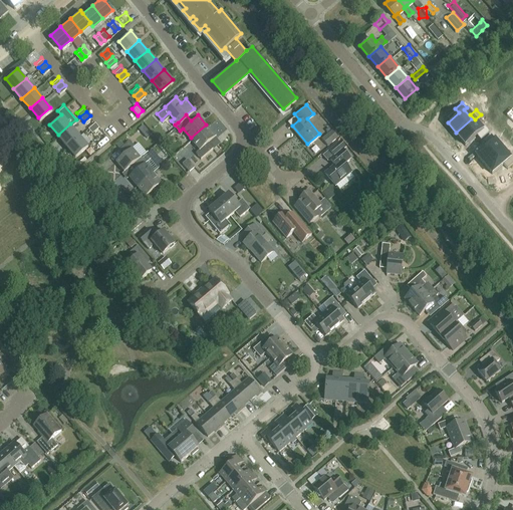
[(472,118),(456,133),(464,143),(476,133),(480,138),(487,132),(482,125),(480,128),(472,118)]
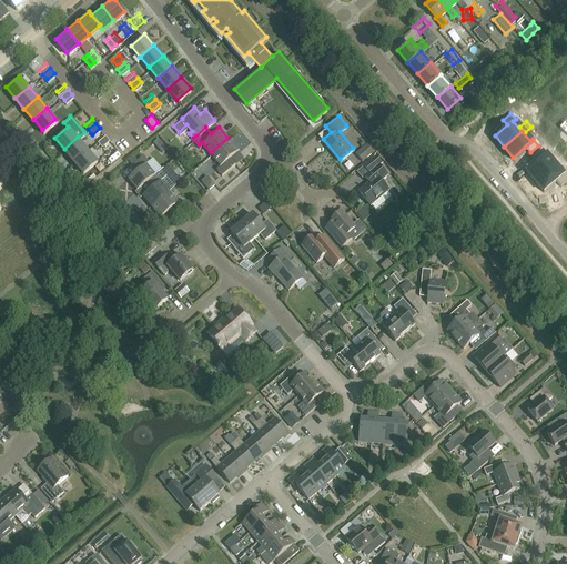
[(101,144),(109,138),(104,133),(97,140),(101,144)]
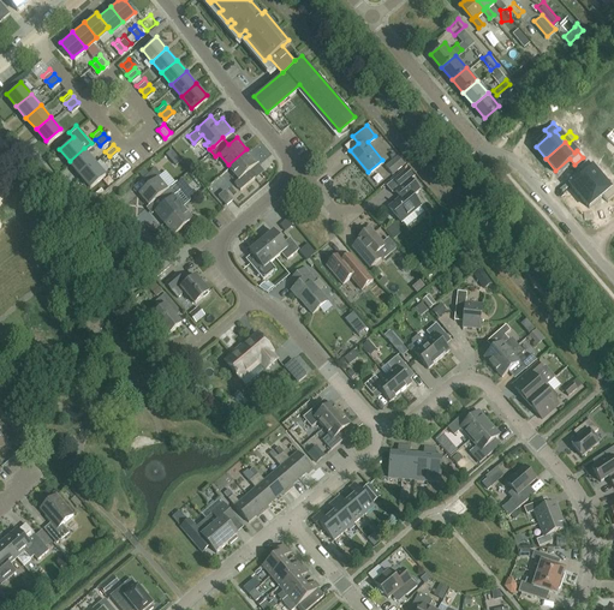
[(171,147),(165,151),(174,162),(180,157),(171,147)]
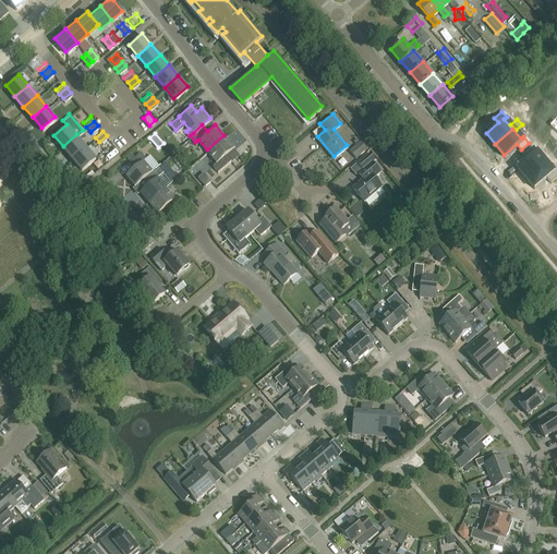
[(63,146),(72,157),(85,145),(76,134),(63,146)]
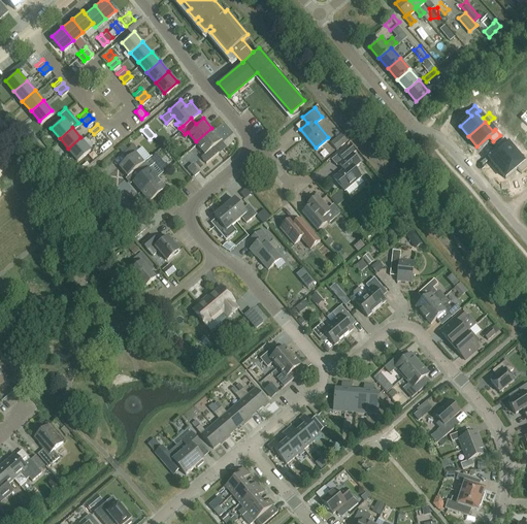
[(211,128),(196,141),(204,152),(201,154),(206,160),(219,150),(213,143),(221,137),(211,128)]
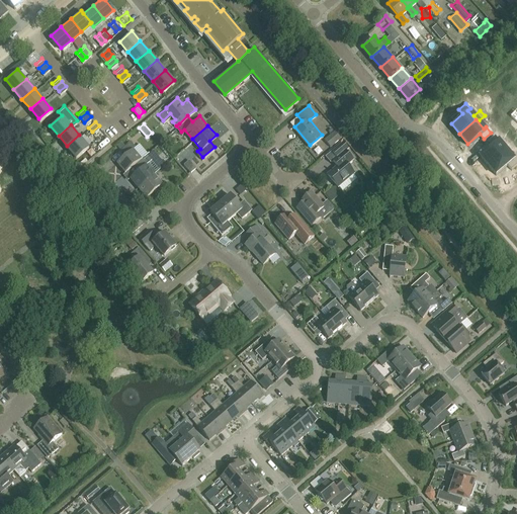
[(339,136),(334,129),(324,137),(329,144),(339,136)]
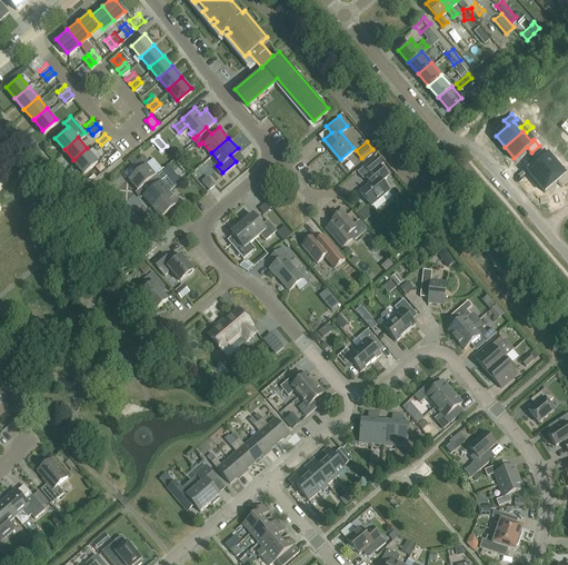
[(525,170),(534,180),(555,162),(541,147),(532,155),(537,159),(525,170)]
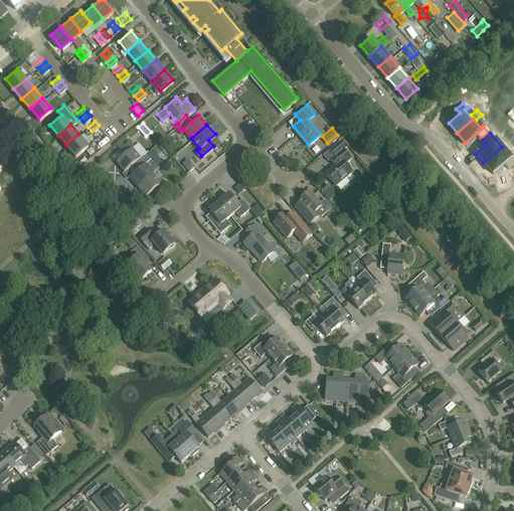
[(78,134),(66,145),(74,155),(88,144),(78,134)]
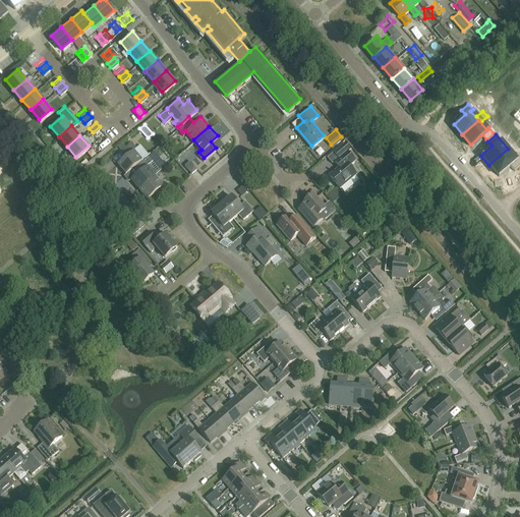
[(172,140),(168,135),(162,140),(166,146),(172,140)]
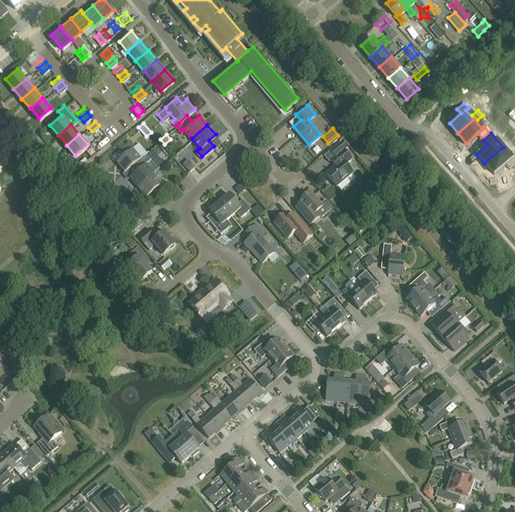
[(131,163),(139,156),(131,146),(134,144),(129,139),(118,148),(123,154),(115,160),(124,169),(131,163)]
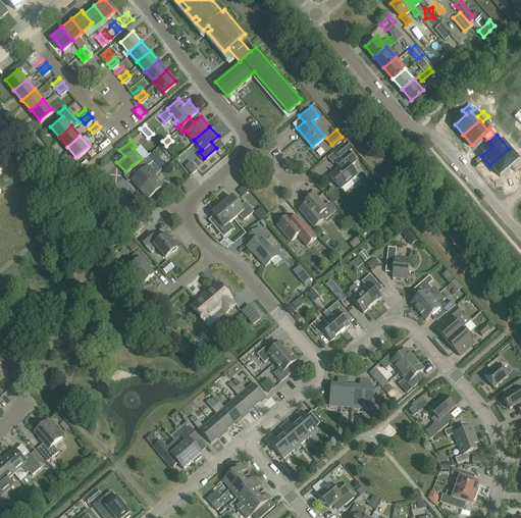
[(341,186),(356,172),(349,163),(355,158),(347,149),(350,147),(345,142),(334,150),(339,156),(334,159),(340,165),(329,172),(341,186)]
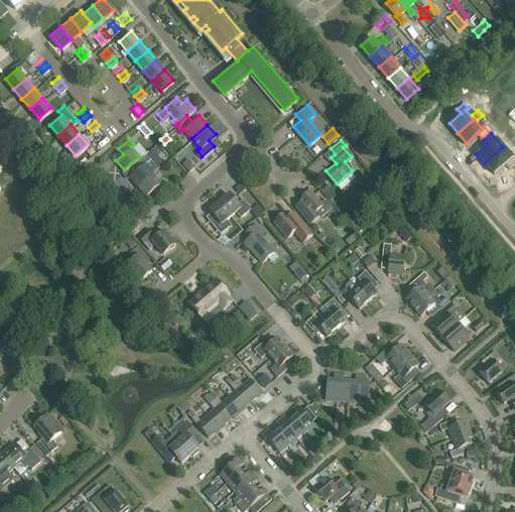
[(503,147),(484,163),(492,172),(503,163),(507,167),(514,160),(514,153),(510,156),(503,147)]
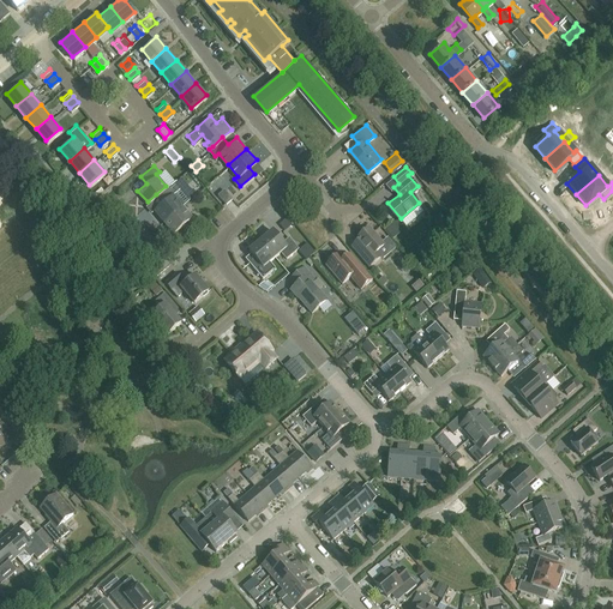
[(152,209),(163,219),(181,204),(173,193),(175,190),(169,182),(166,186),(156,194),(161,202),(152,209)]
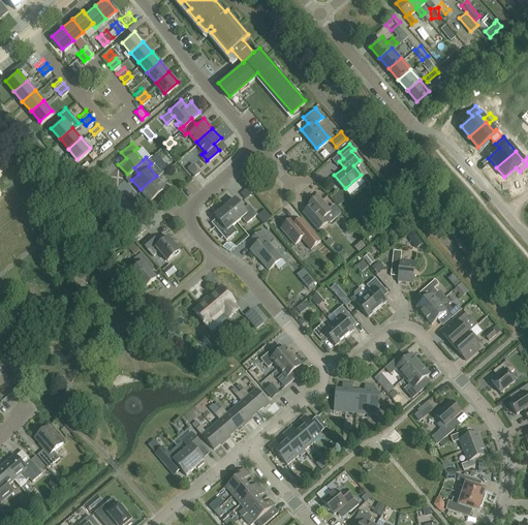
[(193,174),(198,168),(192,161),(187,165),(193,174)]
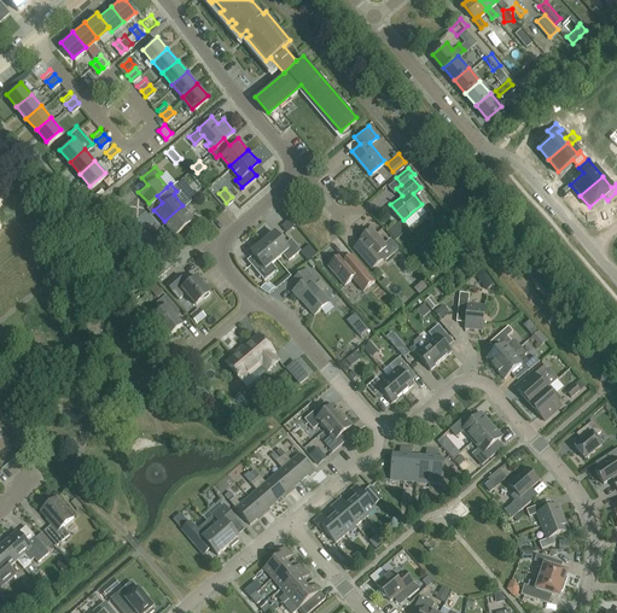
[(182,205),(164,221),(174,233),(182,226),(188,233),(202,221),(197,214),(193,217),(182,205)]
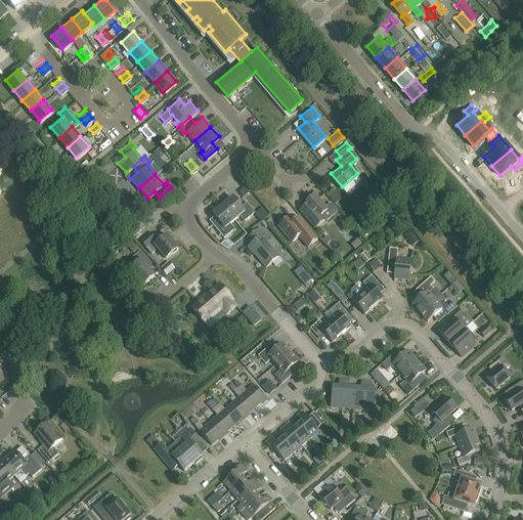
[(236,187),(242,193),(247,188),(243,183),(236,187)]
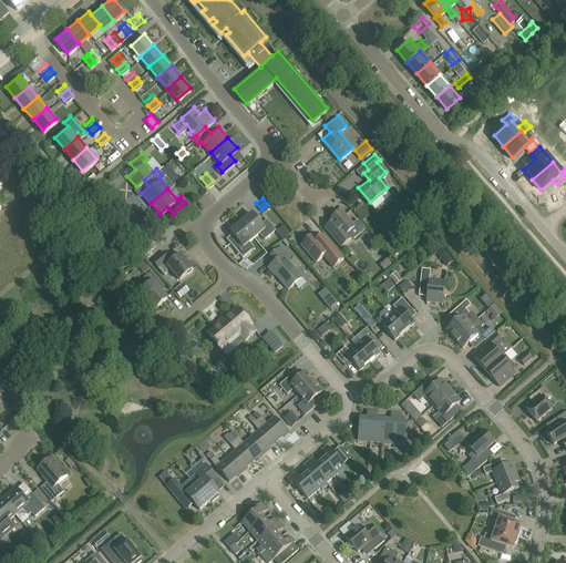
[(325,225),(328,229),(340,244),(350,235),(346,231),(354,224),(340,207),(329,217),(330,219),(325,225)]
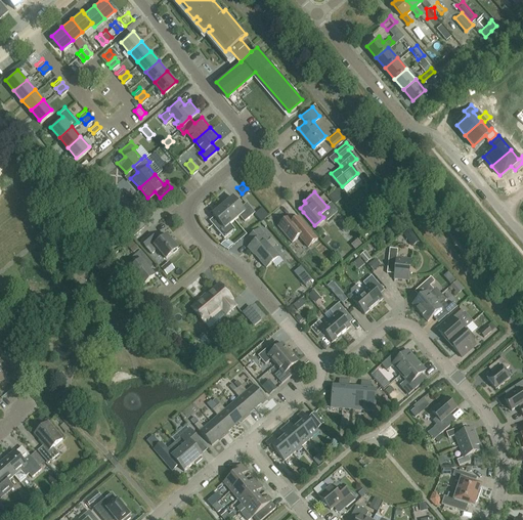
[(232,196),(222,204),(234,218),(238,213),(244,219),(254,210),(246,201),(241,206),(232,196)]
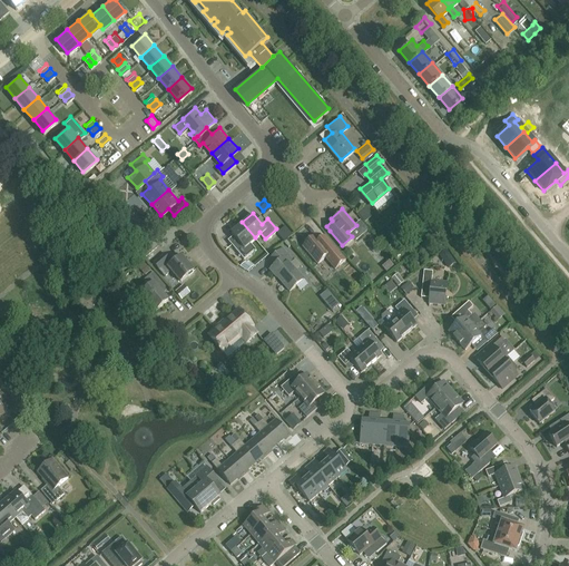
[(249,242),(255,237),(242,222),(231,231),(239,242),(235,246),(243,256),(254,247),(249,242)]
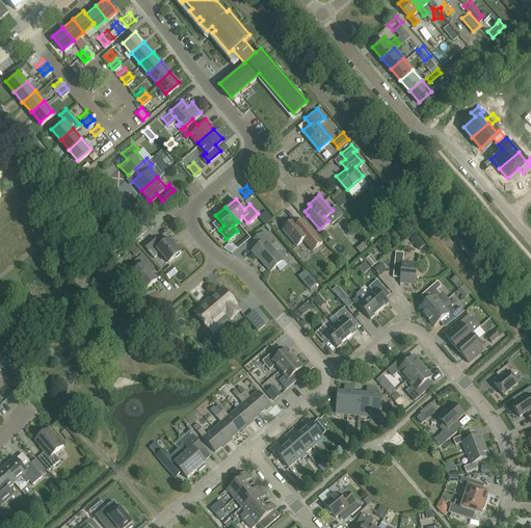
[(261,211),(264,219),(272,215),(268,208),(261,211)]
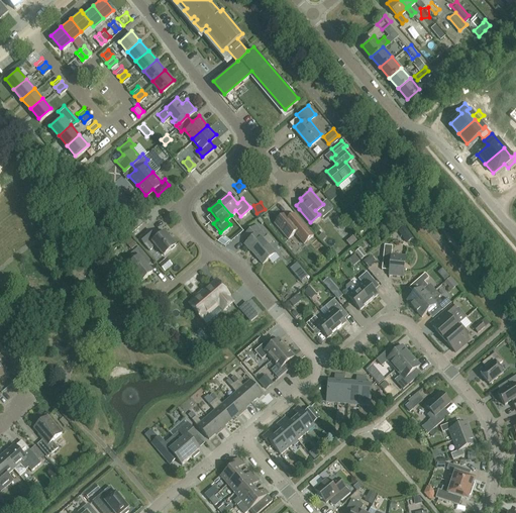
[(202,209),(198,212),(205,220),(209,217),(202,209)]
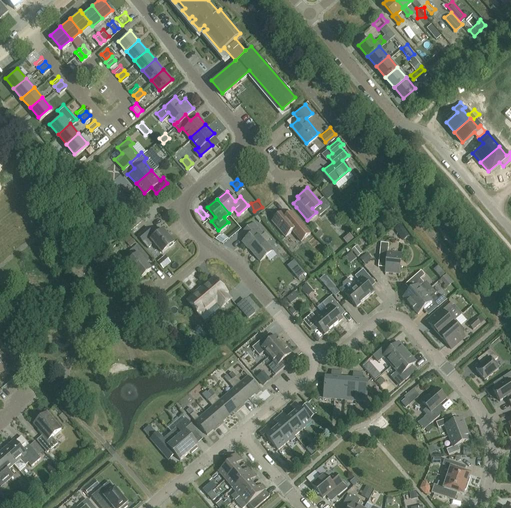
[(284,234),(291,228),(300,239),(310,231),(290,209),(285,213),(282,209),(270,218),(284,234)]
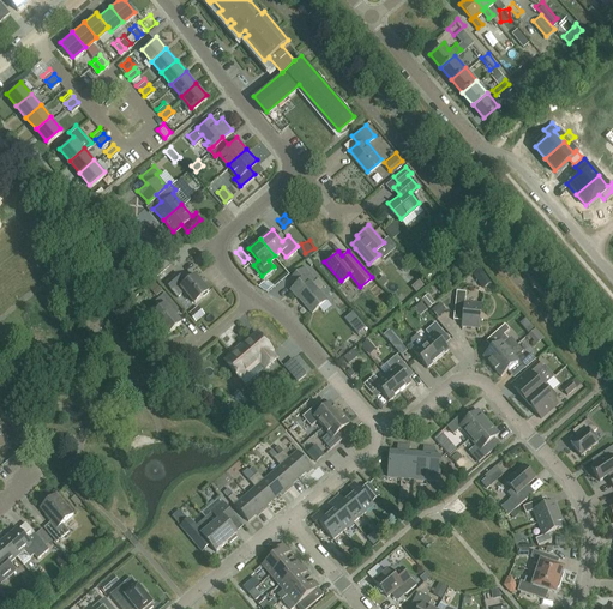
[(311,309),(325,297),(310,279),(313,277),(302,265),(290,276),(295,282),(289,287),(298,295),(311,309)]
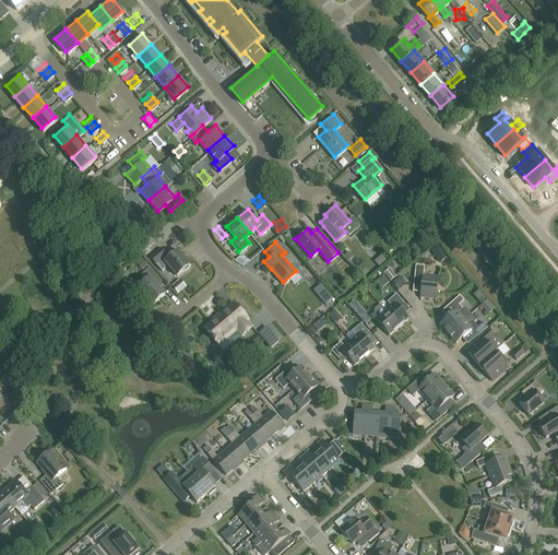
[(176,273),(189,261),(177,247),(169,255),(161,245),(149,255),(154,261),(157,258),(163,264),(166,261),(176,273)]
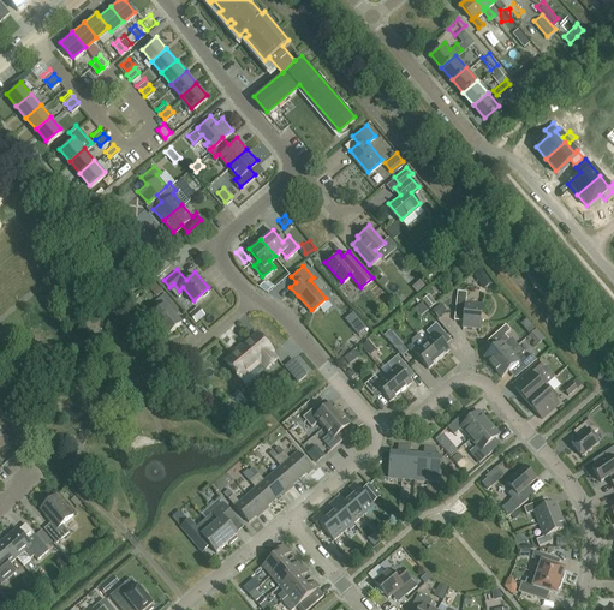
[(161,286),(155,279),(149,285),(155,292),(161,286)]
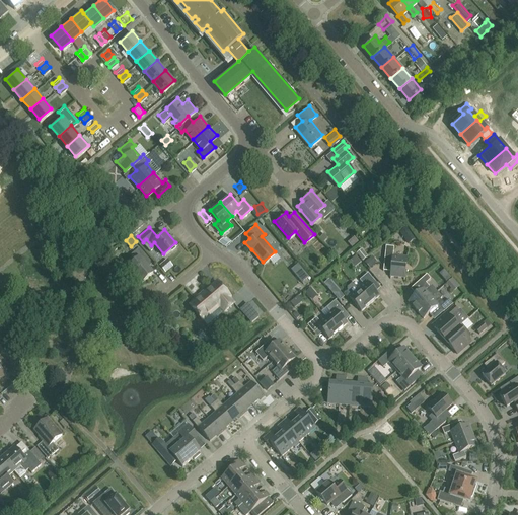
[(385,242),(383,256),(391,258),(389,273),(403,274),(405,254),(391,252),(392,243),(385,242)]
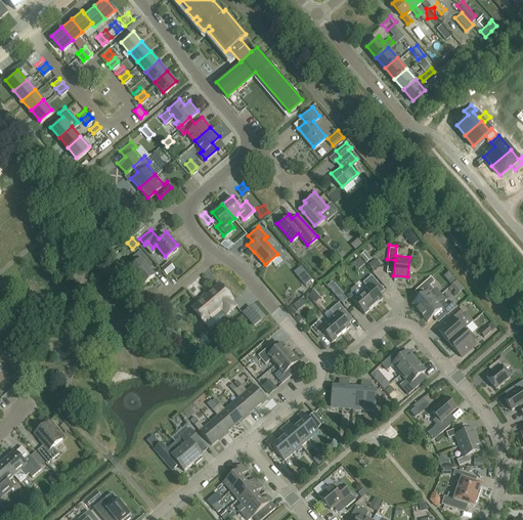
[(143,282),(154,272),(143,260),(148,256),(139,246),(131,253),(136,259),(129,265),(143,282)]
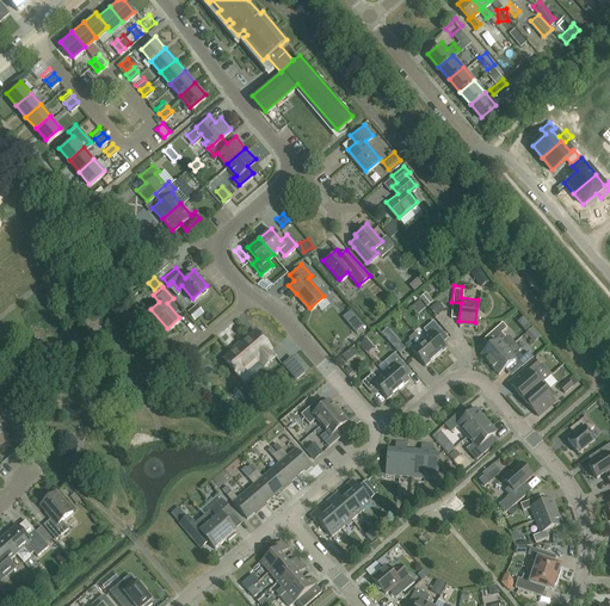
[(427,332),(420,336),(435,353),(445,344),(433,331),(439,325),(432,317),(423,326),(427,332)]
